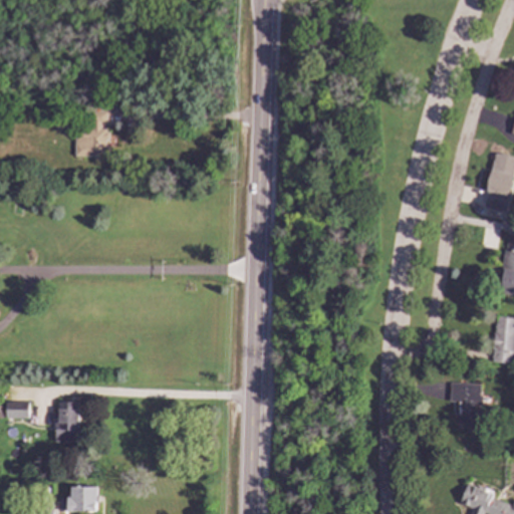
[(73,156),(107,157),(107,131),(99,130),(99,122),(105,122),(105,111),(89,111),(88,129),(73,127),(73,156)]
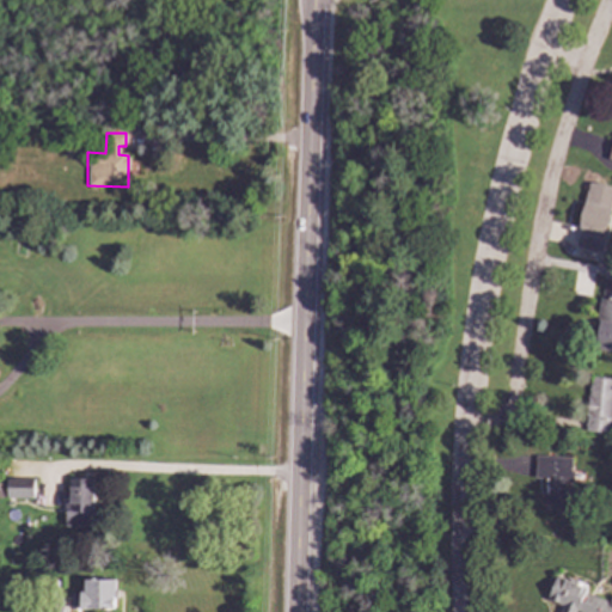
[(611,188),(611,203),(609,218),(607,216),(599,252),(574,246),(588,183),(611,188)]
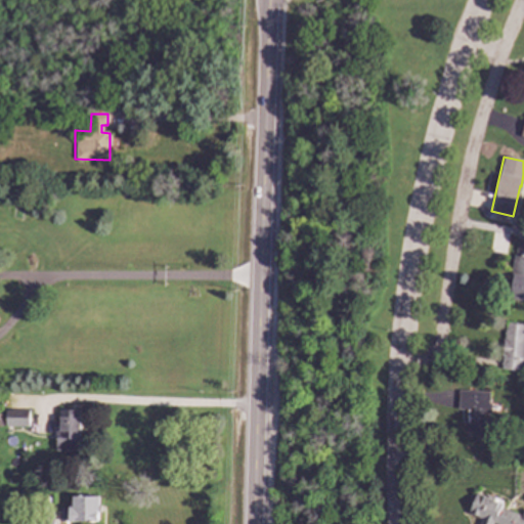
[(523,241),(523,302),(509,300),(512,277),(510,277),(513,255),(515,255),(517,239),(523,241)]
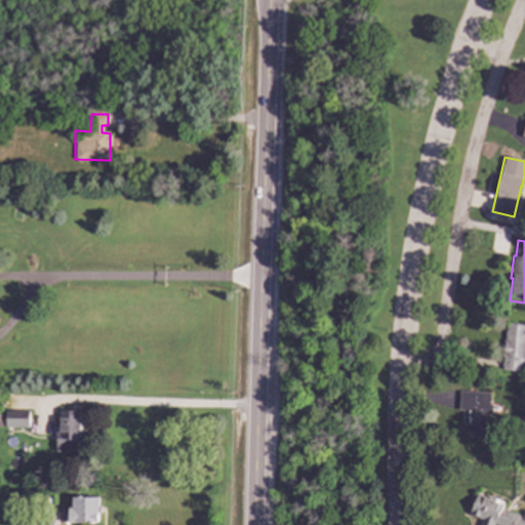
[(524,324),(524,354),(523,372),(501,370),(506,323),(524,324)]
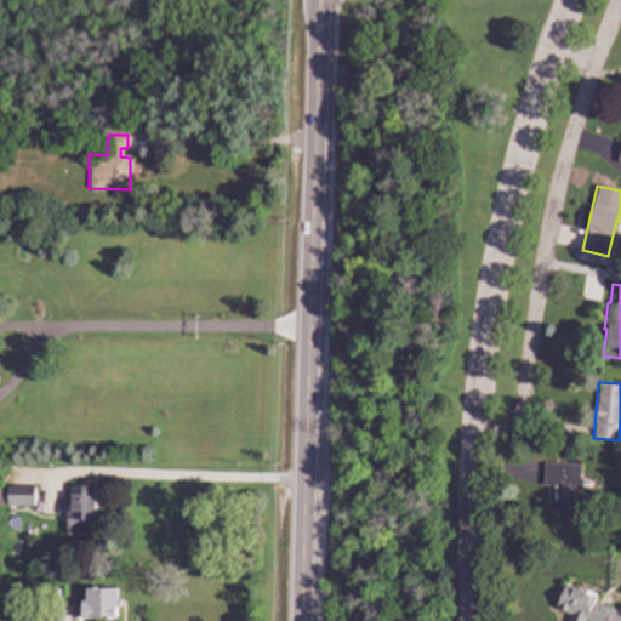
[(584,465),(584,478),(581,477),(581,489),(571,489),(571,499),(591,499),(591,493),(602,494),(600,519),(591,519),(591,522),(551,519),(552,485),(542,485),(543,463),(584,465)]
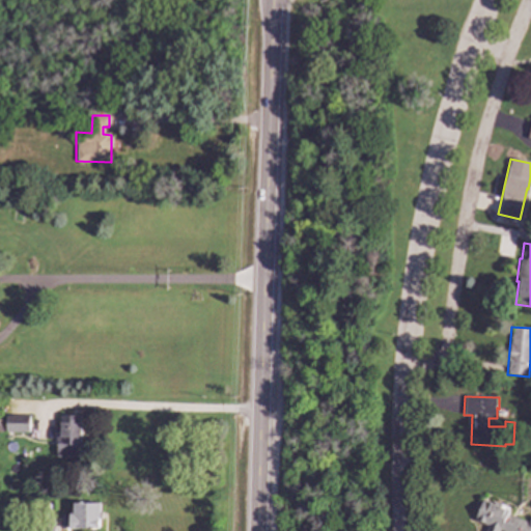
[(27,432),(27,415),(4,415),(4,431),(27,432)]
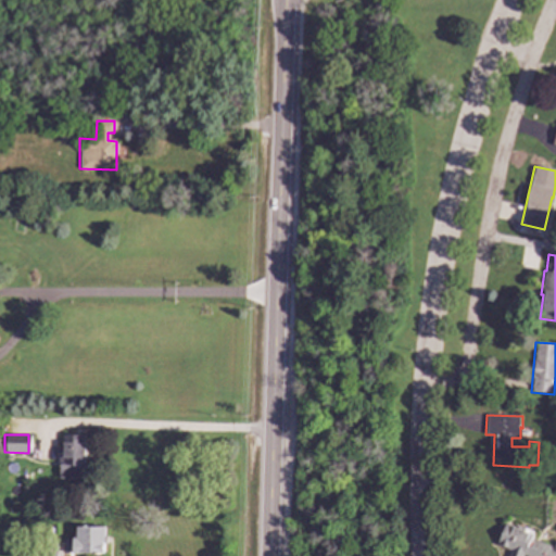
[(61,434),(62,453),(57,453),(58,478),(85,478),(84,434),(61,434)]
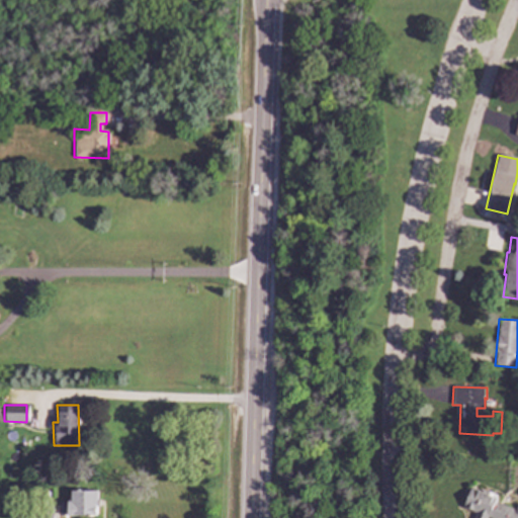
[(496,499),(495,502),(515,510),(517,504),(517,517),(490,517),(488,517),(487,517),(472,517),(476,513),(462,508),(470,489),(496,499)]
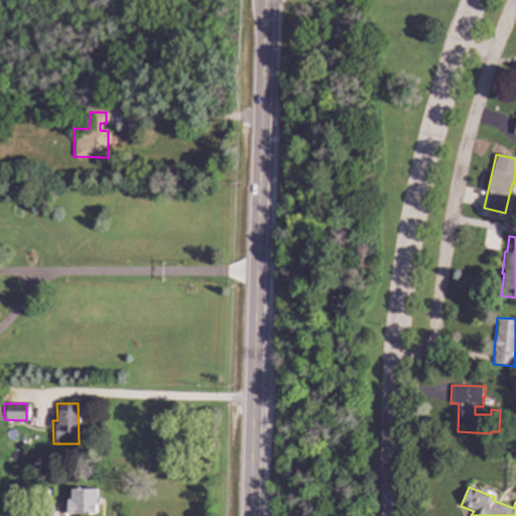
[(96,488),(70,488),(70,500),(58,500),(58,513),(96,514),(96,488)]
